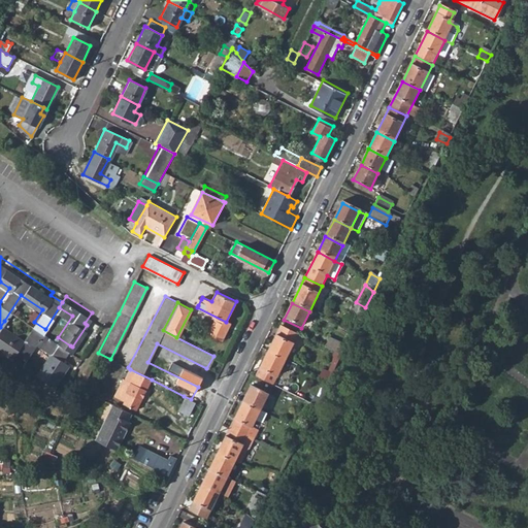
[(0,327),(0,344),(12,354),(17,349),(28,356),(38,340),(45,329),(34,322),(25,335),(4,321),(0,327)]
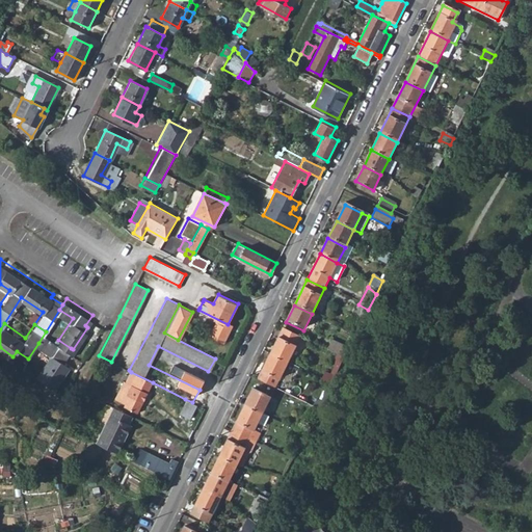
[(282,330),(269,356),(286,365),(299,339),(282,330)]
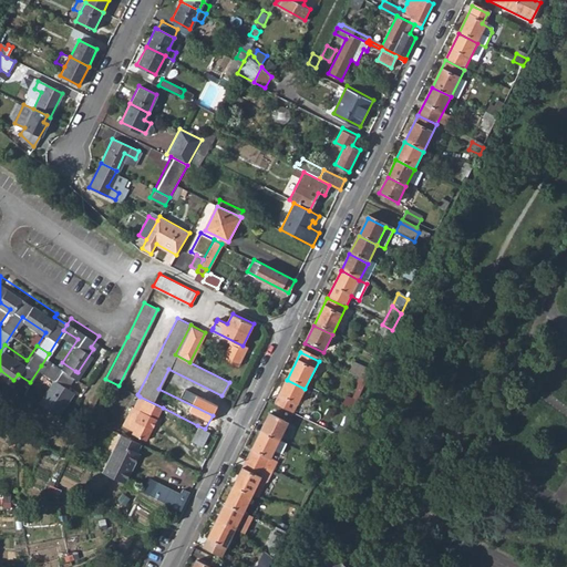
[(49,353),(41,366),(54,374),(40,397),(60,410),(74,387),(68,382),(75,371),(62,362),(49,353)]
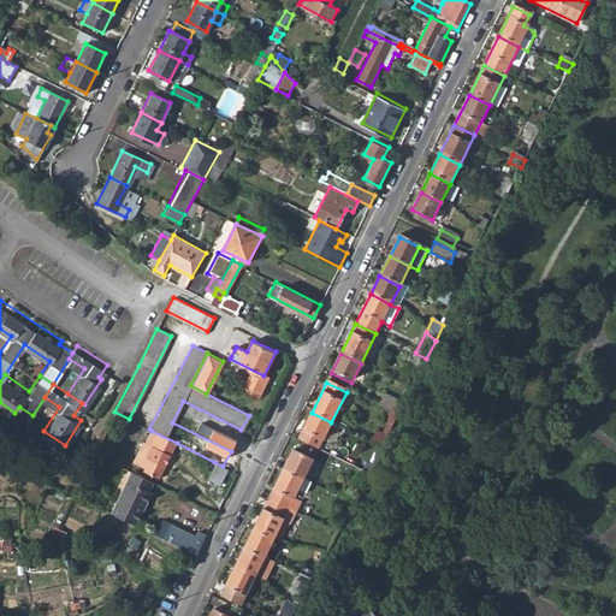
[(383,398),(378,408),(397,419),(402,407),(383,398)]
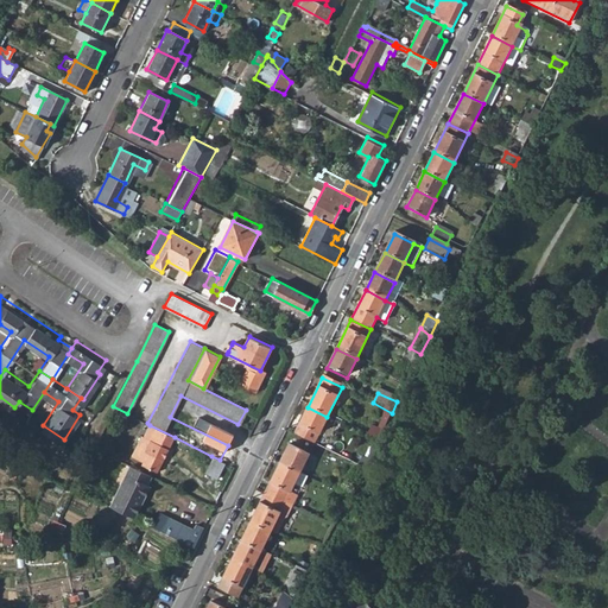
[(308,407),(292,437),(312,447),(327,417),(308,407)]
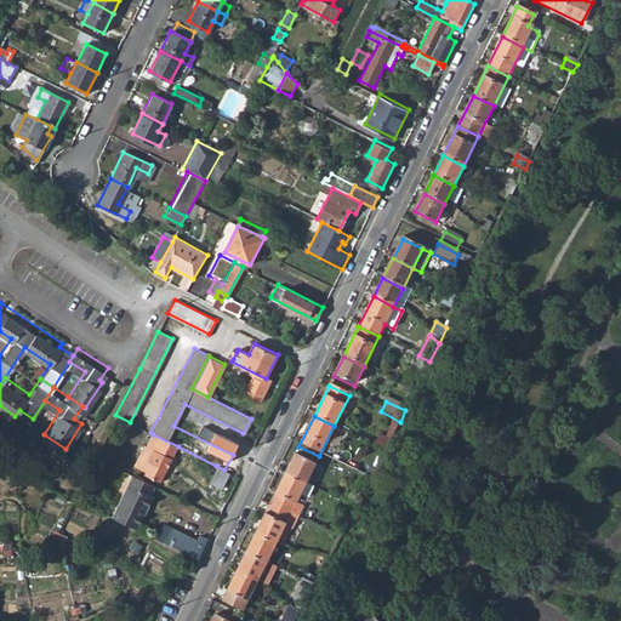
[(379,437),(374,445),(385,451),(394,433),(389,431),(385,440),(379,437)]
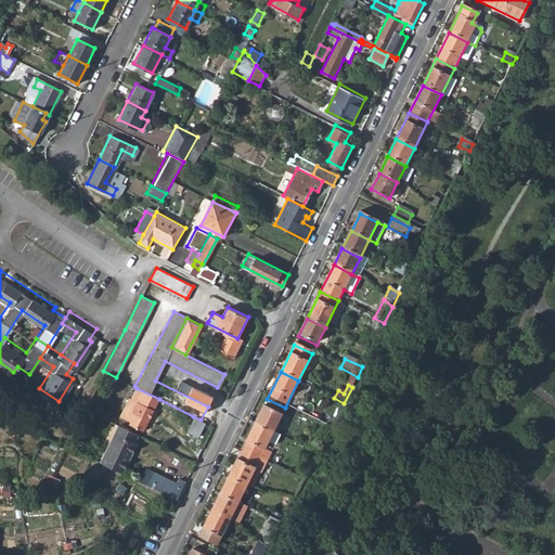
[(128,398),(118,416),(130,422),(129,425),(142,431),(159,399),(137,388),(131,399),(128,398)]
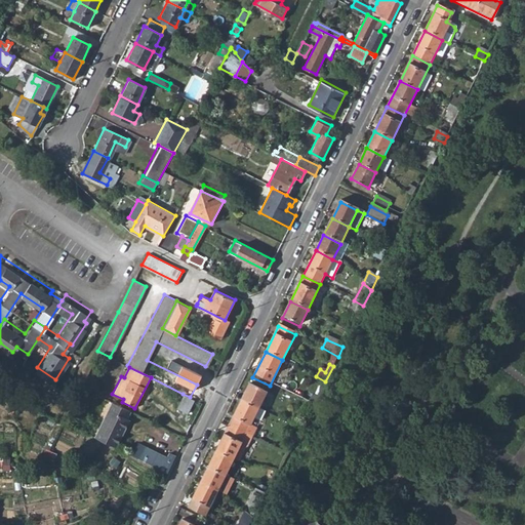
[(249,386),(241,402),(257,410),(266,394),(249,386)]
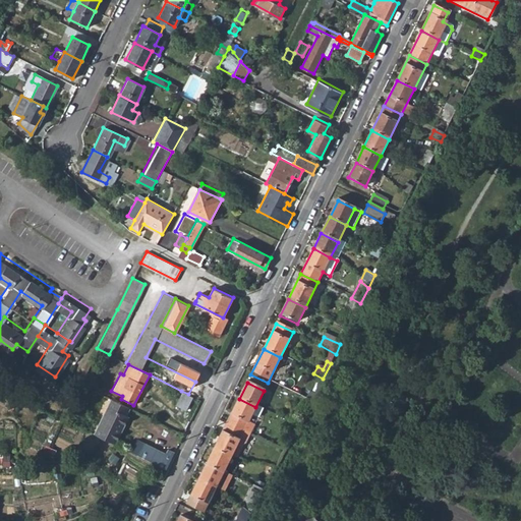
[(181,391),(174,404),(185,409),(191,396),(188,394),(181,391)]
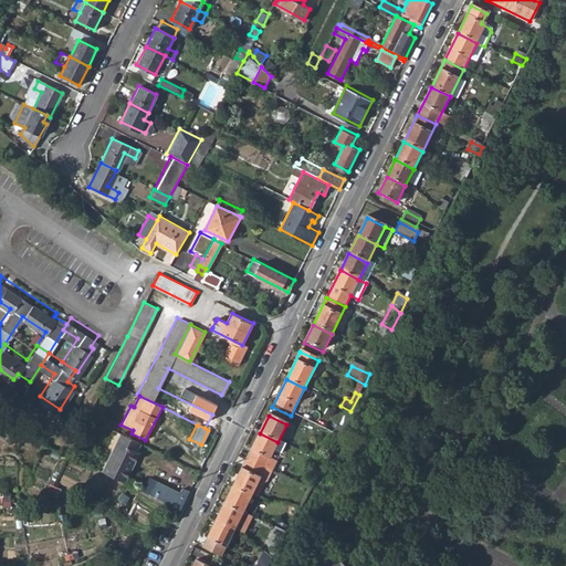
[(260,433),(245,461),(272,474),(276,464),(269,460),(272,453),(278,442),(260,433)]
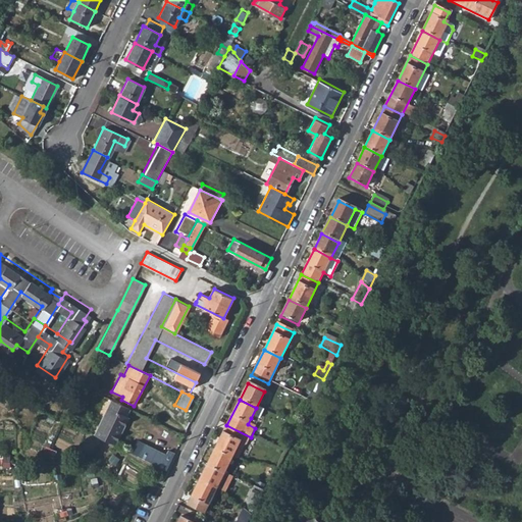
[(110,401),(94,433),(115,444),(127,418),(125,416),(128,410),(110,401)]
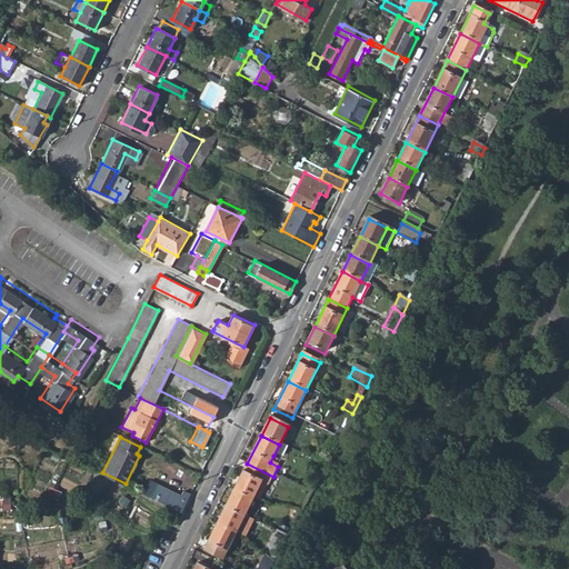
[(279,445),(273,456),(281,459),(287,448),(279,445)]
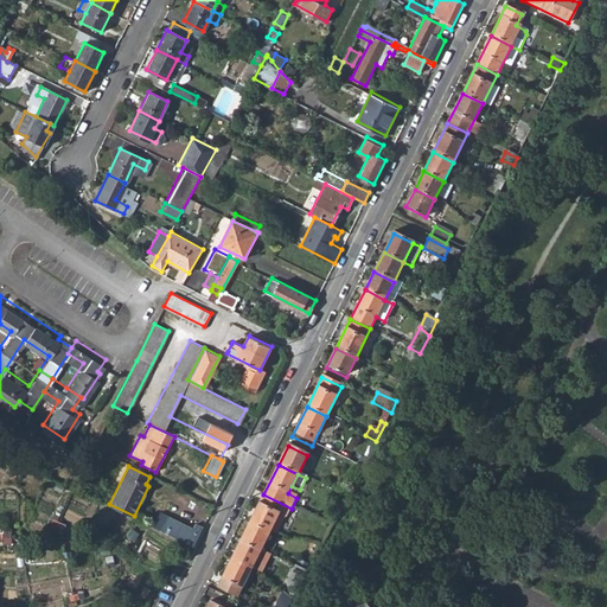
[(342,485),(337,493),(347,499),(352,490),(342,485)]
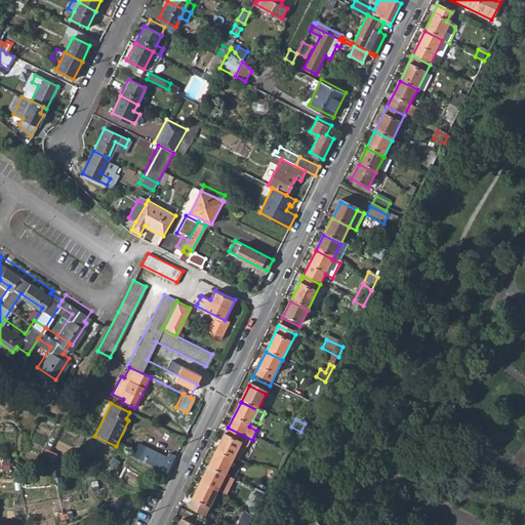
[(228,428),(215,453),(232,461),(238,465),(245,449),(247,450),(252,440),(228,428)]
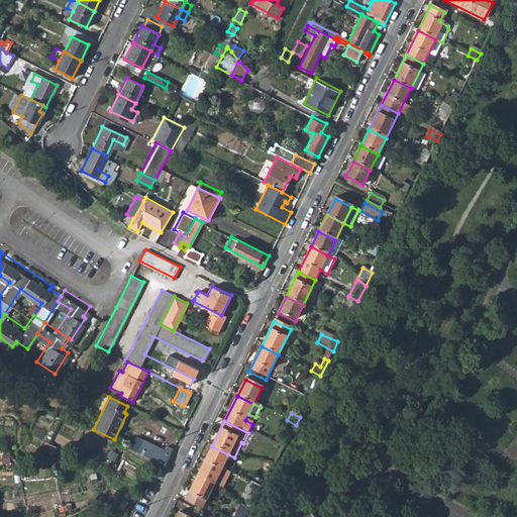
[(143,439),(137,450),(165,464),(173,448),(168,445),(165,449),(143,439)]
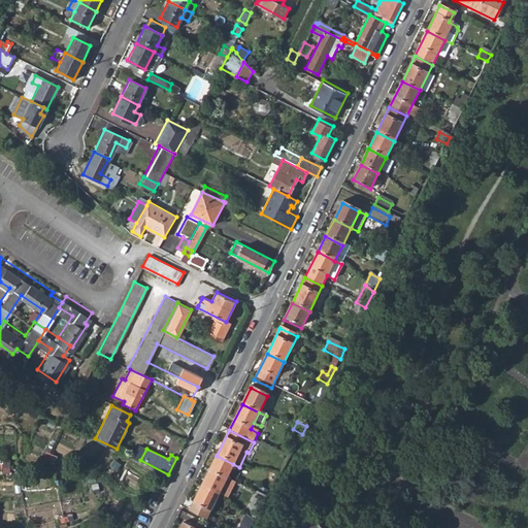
[(217,456),(208,472),(225,481),(233,464),(217,456)]
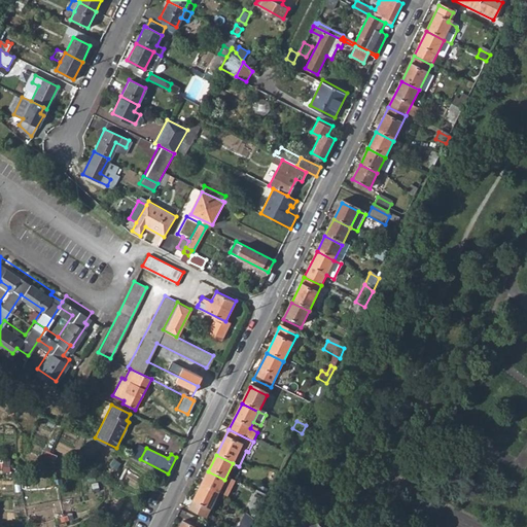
[(208,471),(200,487),(217,495),(224,480),(208,471)]
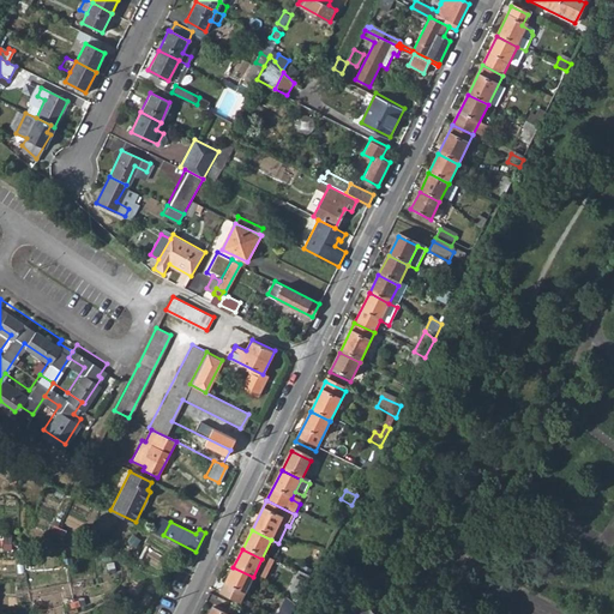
[(233,567),(218,596),(239,607),(253,577),(233,567)]
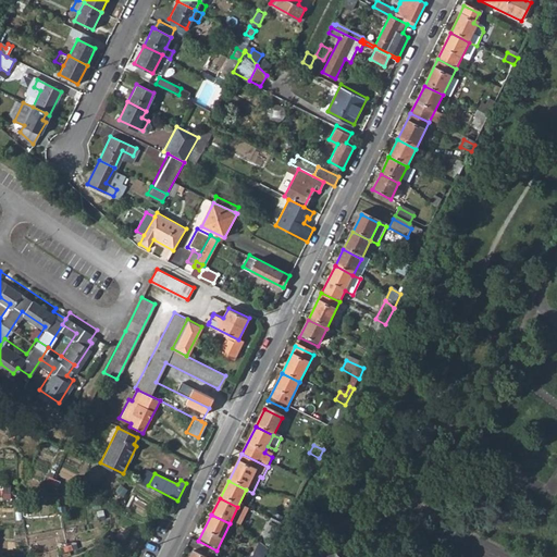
[(270,523),(262,540),(271,544),(279,528),(270,523)]
